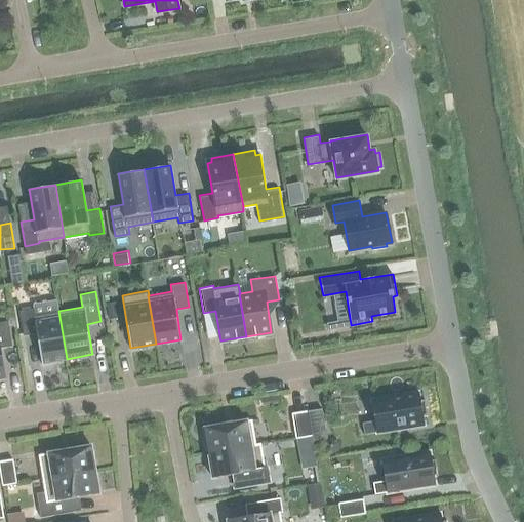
[(42,363),(67,359),(58,311),(35,315),(34,308),(19,310),(24,334),(37,332),(42,363)]
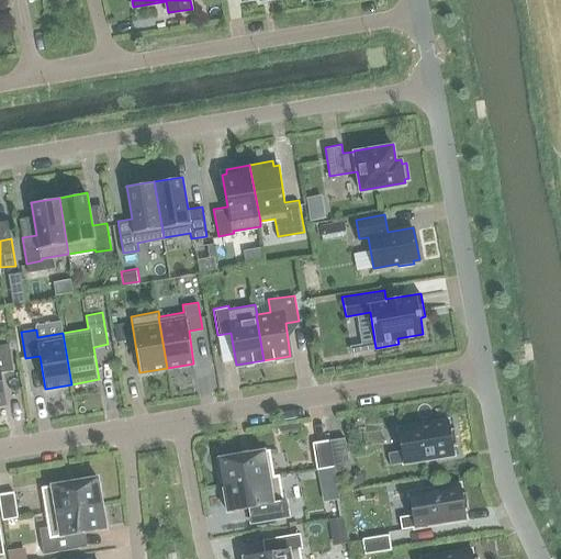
[(0,404),(4,404),(0,376),(0,370),(13,369),(9,343),(0,344),(0,404)]
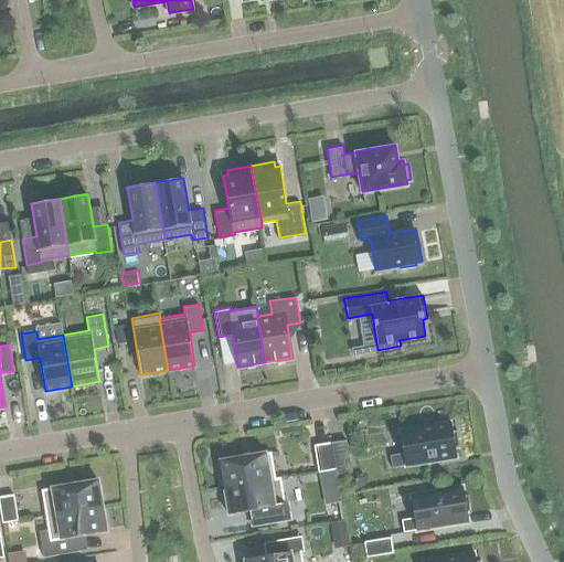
[(392,466),(456,455),(455,446),(459,446),(456,428),(451,430),(450,421),(400,428),(403,451),(390,453),(392,466)]
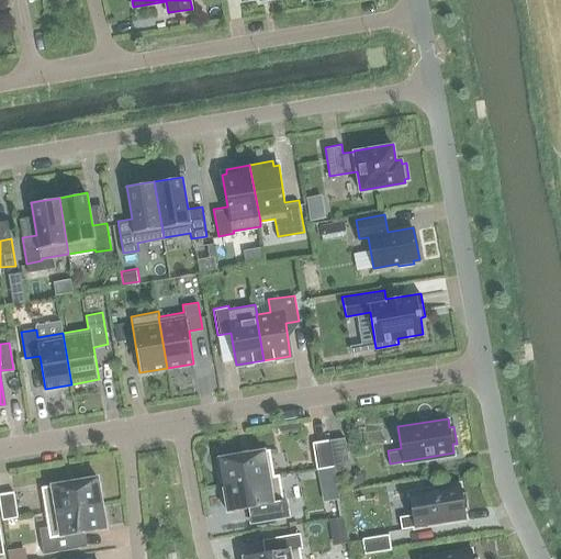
[(344,436),(329,438),(334,465),(334,469),(348,467),(344,436)]
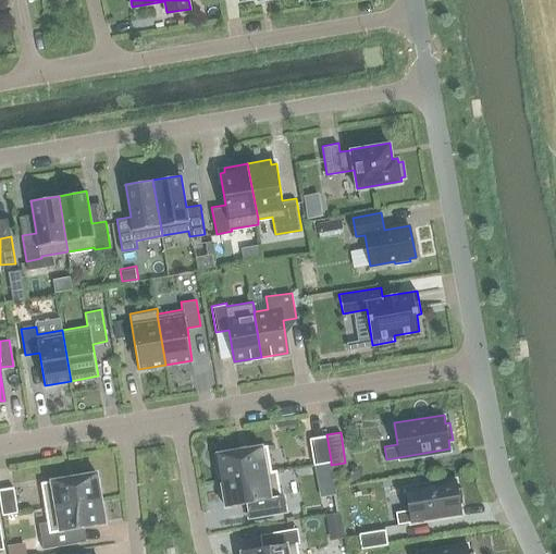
[(310,436),(313,463),(331,460),(326,434),(310,436)]
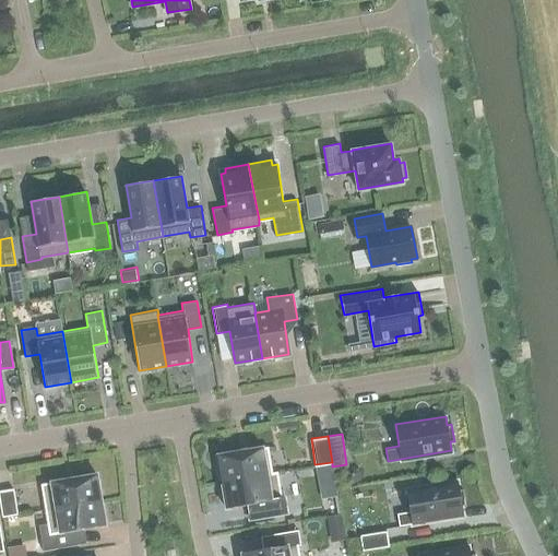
[(217,454),(222,482),(273,473),(272,472),(268,446),(217,454)]
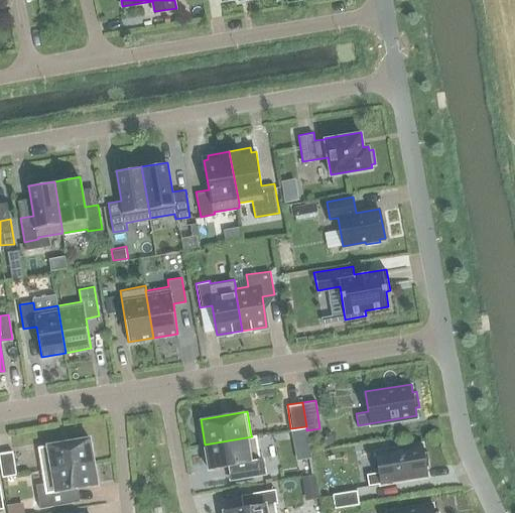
[(256,434),(251,435),(252,436),(205,444),(209,469),(239,464),(241,477),(265,472),(263,458),(260,459),(256,434)]
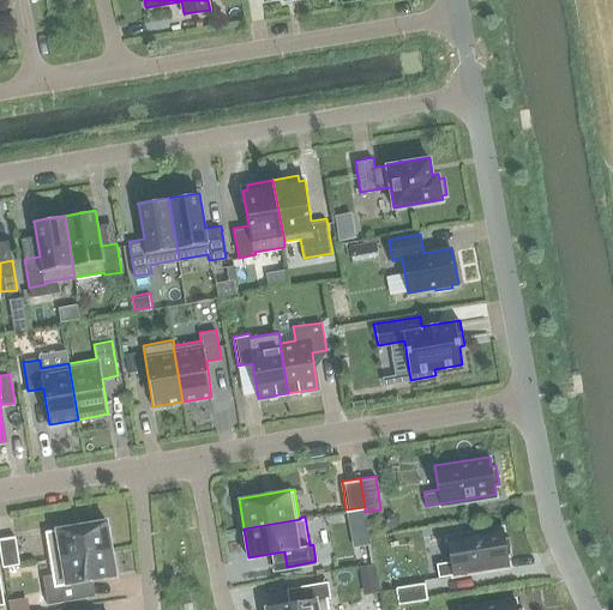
[(44,530),(49,557),(112,548),(107,520),(44,530)]
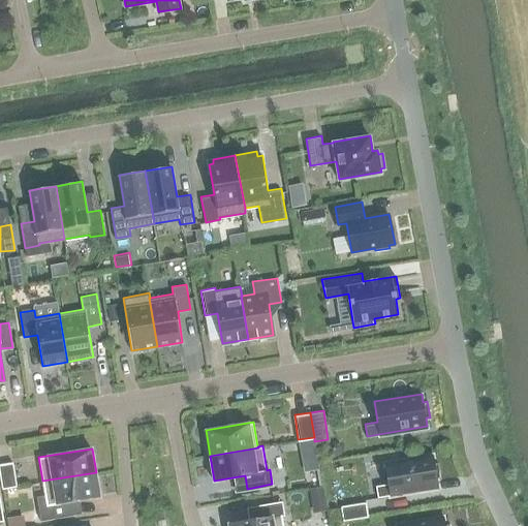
[(377,496),(438,487),(436,478),(440,477),(438,462),(434,462),(433,455),(384,462),(387,483),(375,485),(377,496)]
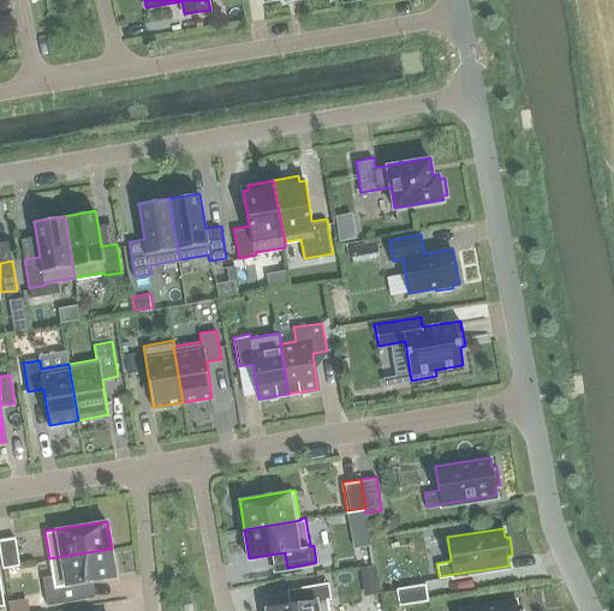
[(0,538),(0,549),(3,567),(18,564),(15,535),(0,538)]
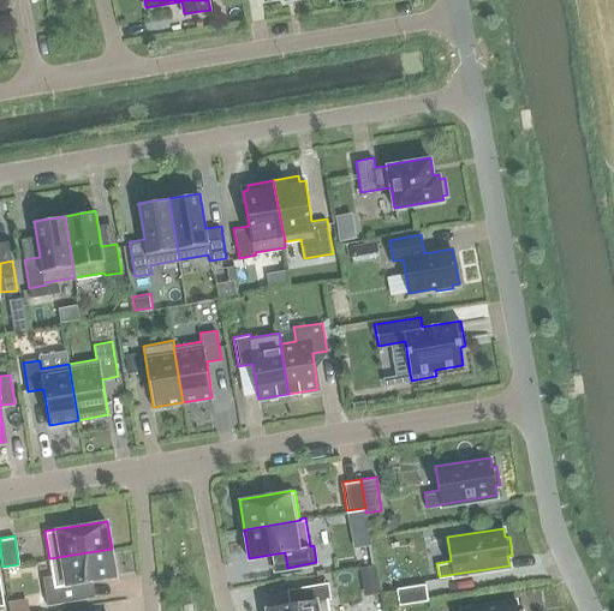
[(117,576),(112,549),(49,558),(54,587),(117,576)]
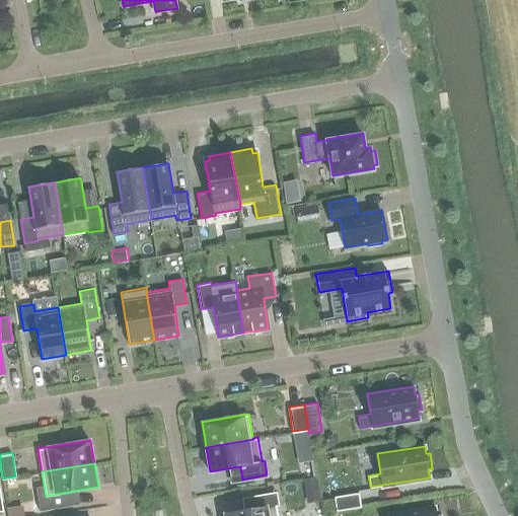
[(319,475),(289,476),(290,500),(320,498),(319,475)]
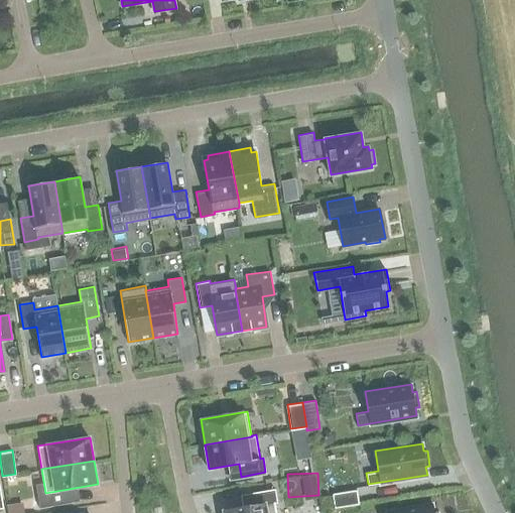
[(223,510),(223,512),(276,512),(275,503),(277,503),(275,489),(251,493),(253,505),(223,510)]
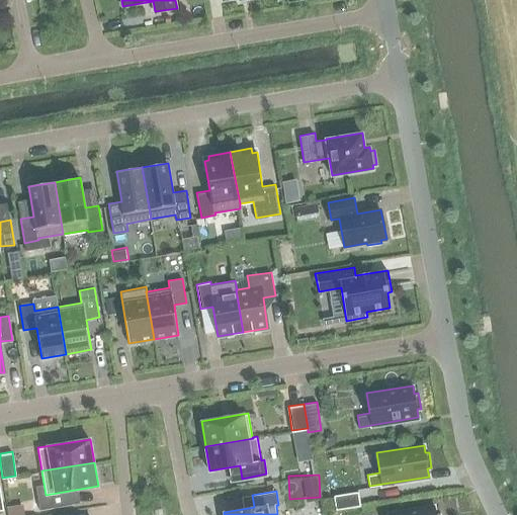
[(357,491),(334,495),(336,509),(360,505),(357,491)]
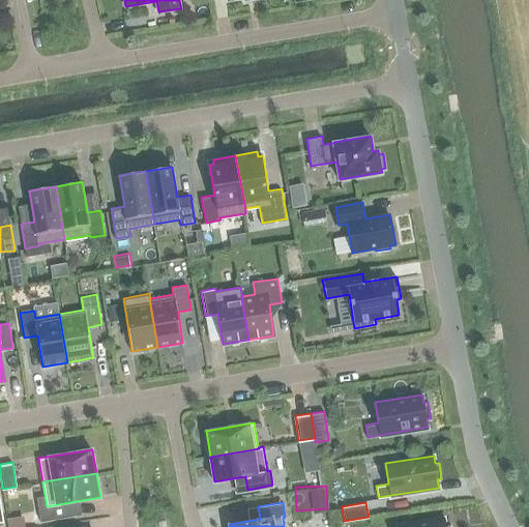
[(7,518),(8,526),(25,526),(23,515),(7,518)]
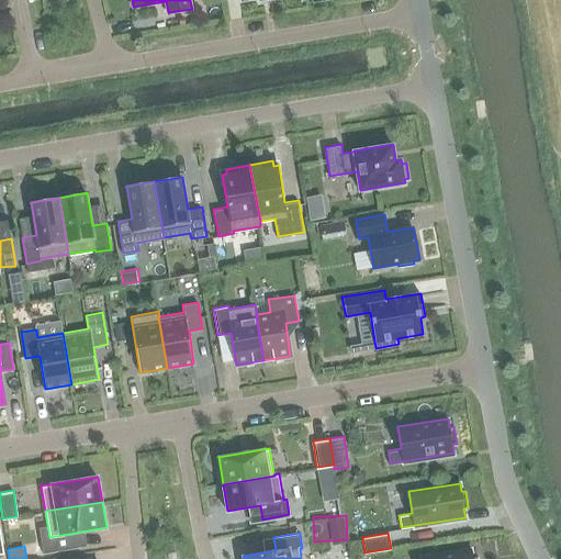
[(421,557),(421,558),(478,558),(478,556),(473,557),(471,548),(421,557)]
